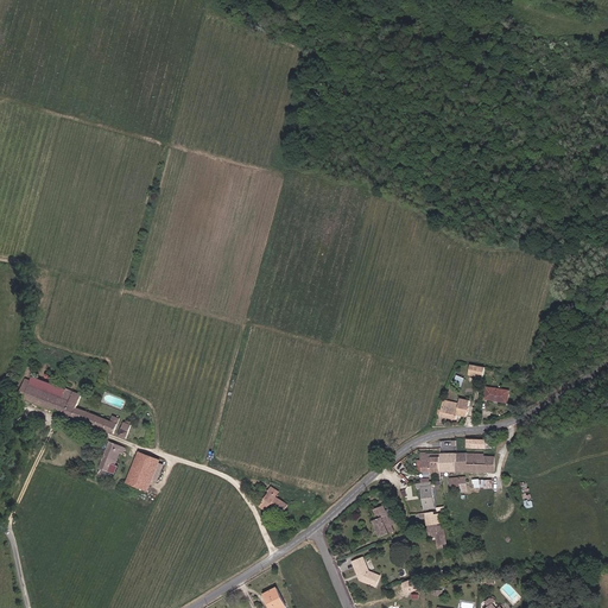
[(482,366),(474,365),(472,374),(480,375),(482,366)]
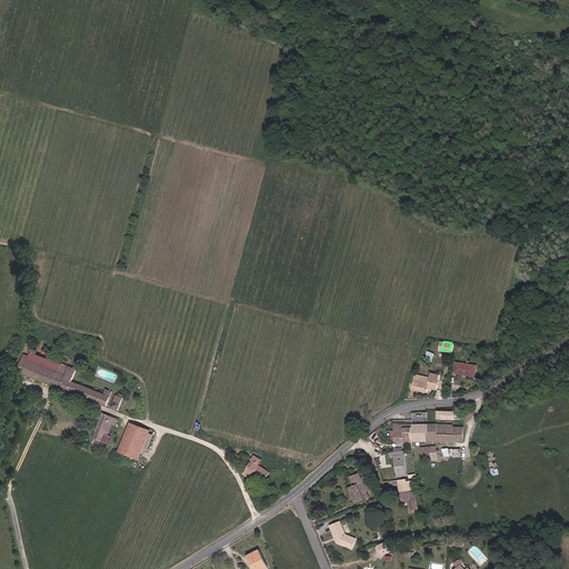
[(65,375),(68,367),(31,352),(29,358),(25,356),(23,359),(65,375)]
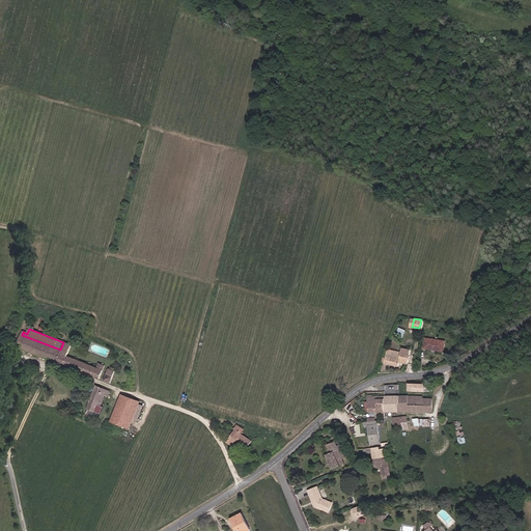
[(22,348),(56,361),(60,350),(22,335),(18,345),(22,347),(22,348)]
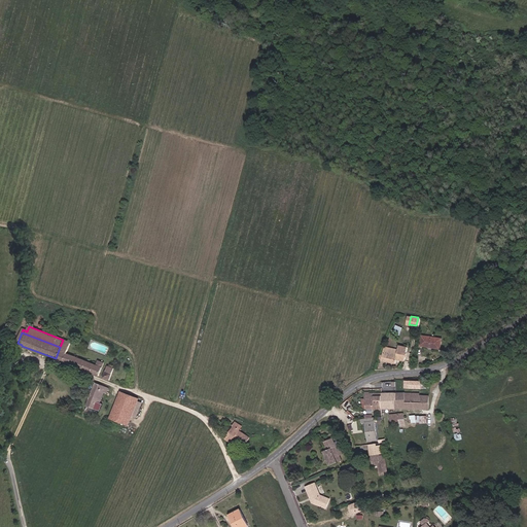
[(425,337),(423,347),(443,350),(445,341),(425,337)]
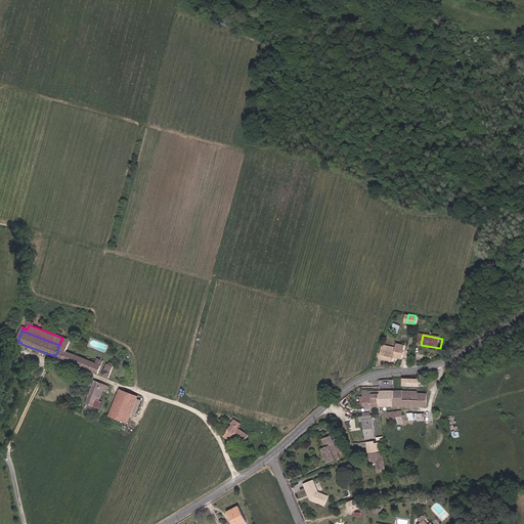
[(66,352),(70,341),(62,338),(59,345),(55,356),(91,370),(98,374),(103,361),(98,359),(96,363),(66,352)]
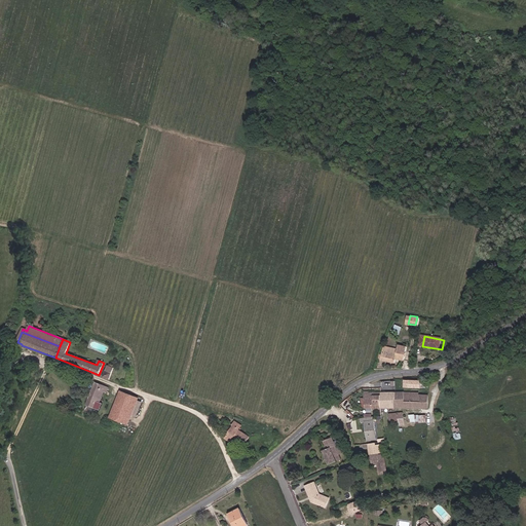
[(397,361),(404,363),(407,349),(405,348),(405,351),(399,350),(384,346),(382,354),(381,354),(380,359),(381,359),(381,360),(396,364),(397,361)]
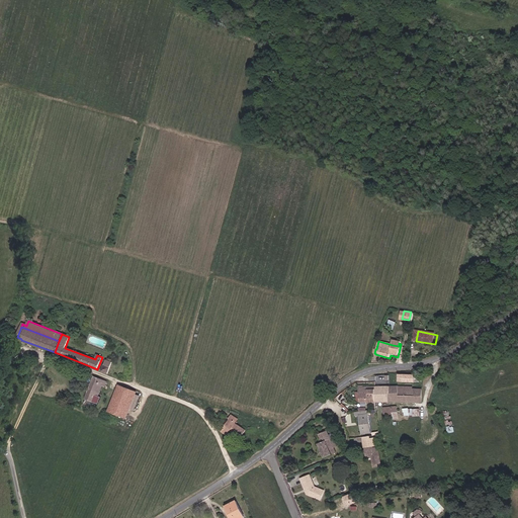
[(102,371),(108,373),(113,362),(107,360),(102,371)]
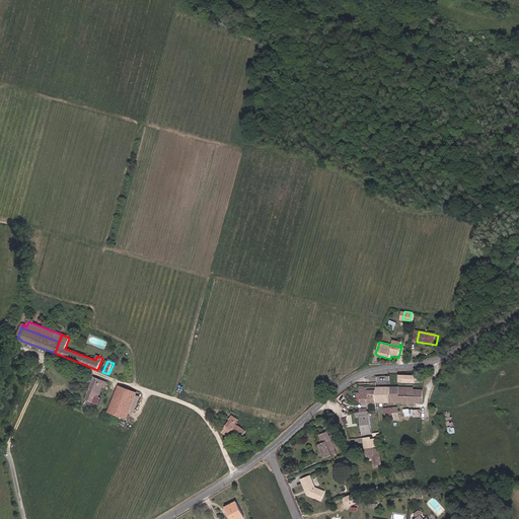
[(389,376),(377,376),(377,386),(389,386),(389,376)]
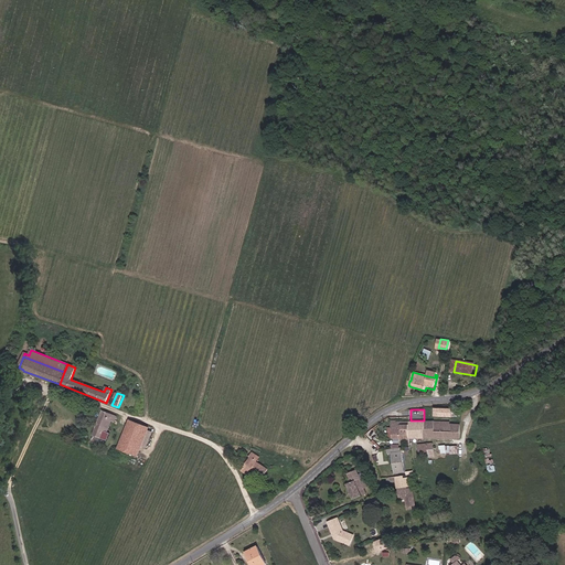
[(104,440),(112,422),(115,423),(117,416),(103,411),(92,436),(104,440)]
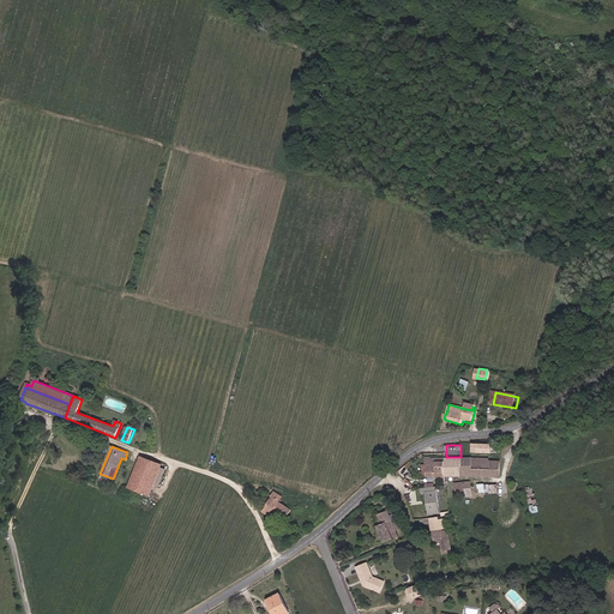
[(150,494),(162,465),(142,458),(131,486),(150,494)]
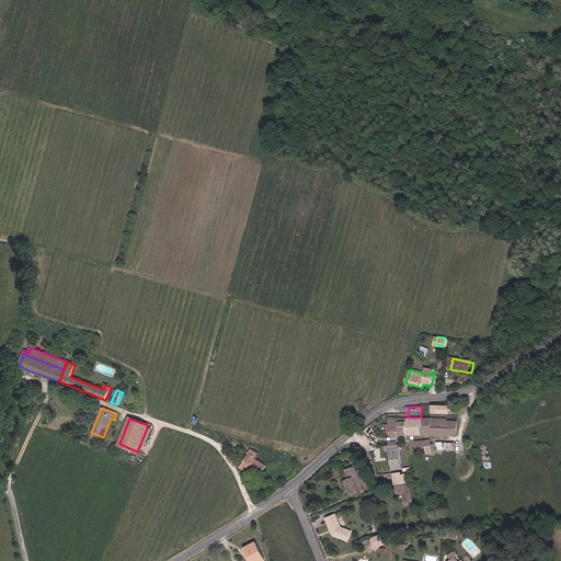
[(405,436),(405,420),(392,420),(392,422),(388,422),(388,425),(388,436),(405,436)]
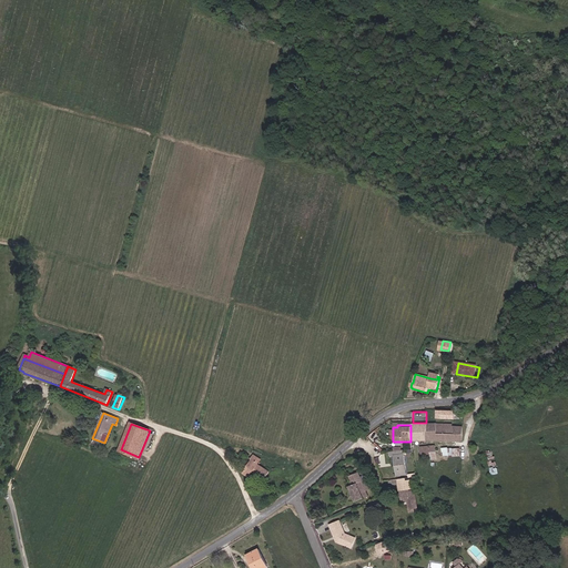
[(426,442),(426,425),(411,425),(411,442),(426,442)]
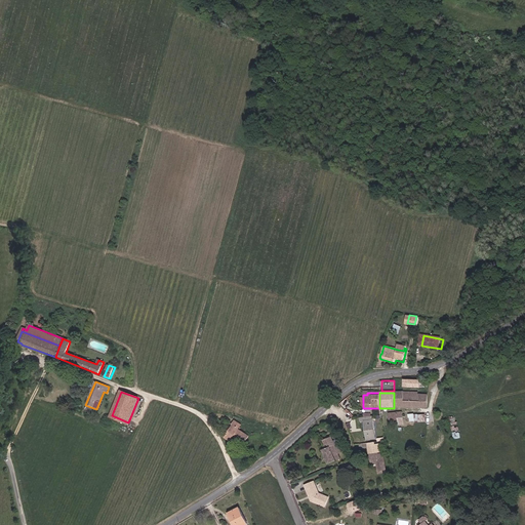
[(394,393),(394,408),(428,408),(428,395),(425,395),(426,396),(404,396),(404,393),(394,393)]
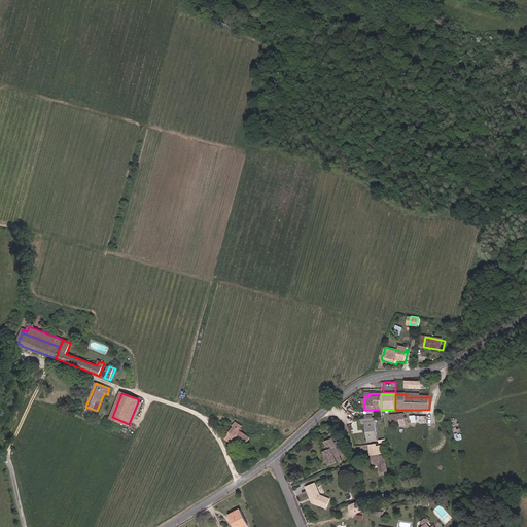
[(396,415),(397,422),(397,428),(405,427),(403,415),(396,415)]
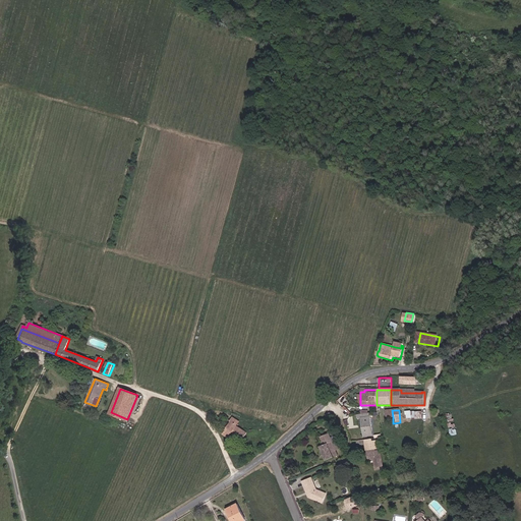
[(410,411),(410,410),(405,410),(405,419),(421,418),(421,411),(410,411)]
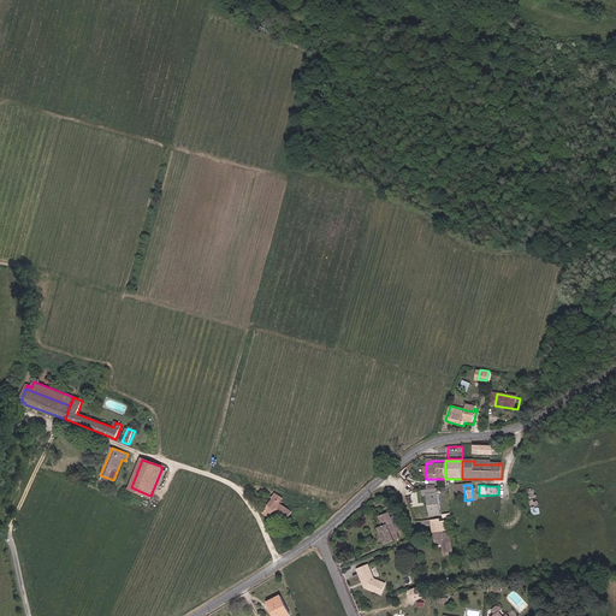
[(436,505),(440,505),(438,489),(434,489),(426,490),(422,491),(422,496),(427,495),(430,513),(437,511),(436,505)]
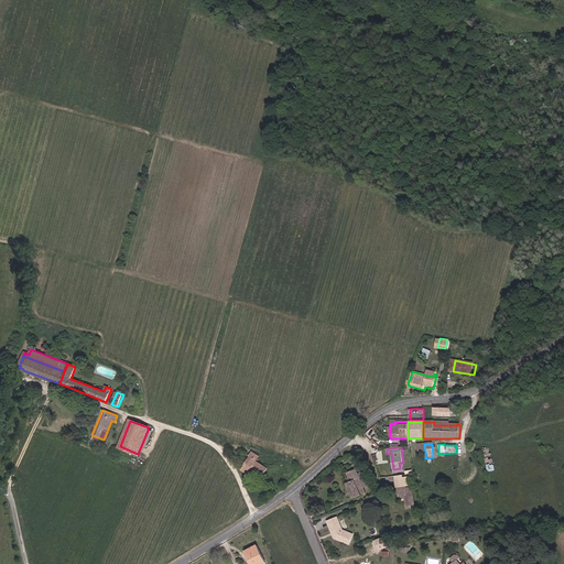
[(241,467),(243,469),(249,473),(251,467),(263,475),(269,467),(257,459),(260,455),(253,451),(242,466),(241,467)]
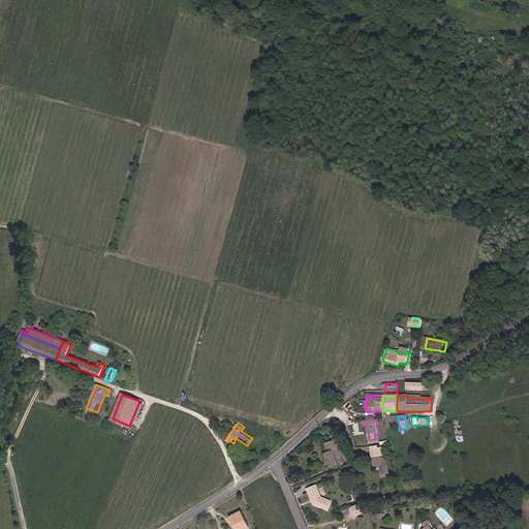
[(346,458),(343,449),(339,452),(335,443),(331,444),(334,453),(330,454),(325,456),(332,470),(340,466),(339,466),(343,464),(341,460),(346,458)]
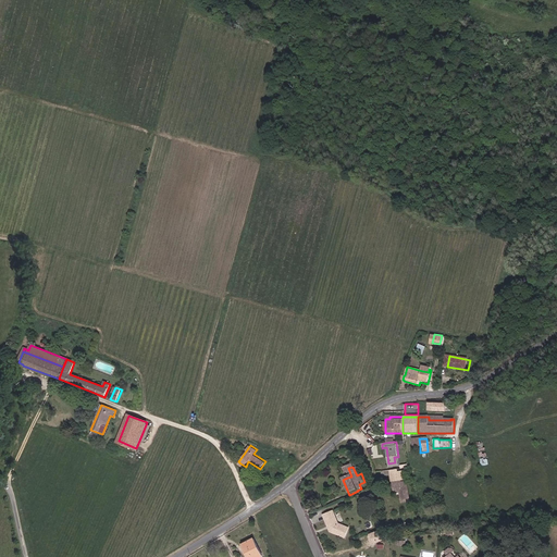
[(391,470),(385,470),(385,475),(390,475),(391,481),(392,481),(395,481),(395,484),(392,484),(393,492),(399,492),(400,503),(409,502),(406,482),(400,483),(399,480),(403,480),(403,472),(405,472),(405,469),(391,470)]
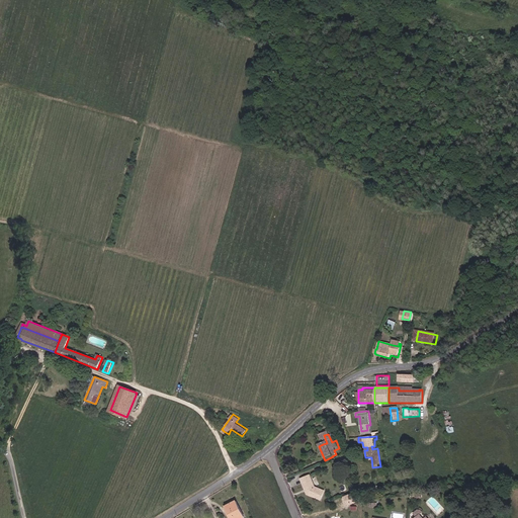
[(325,493),(316,489),(311,478),(301,482),(309,497),(321,503),(325,493)]
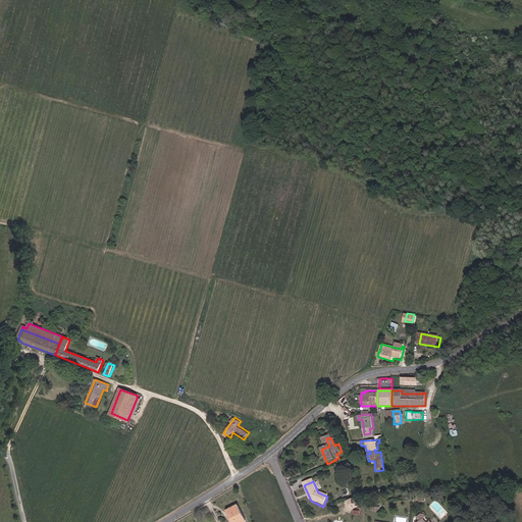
[(238,504),(226,509),(231,521),(241,521),(245,520),(238,504)]
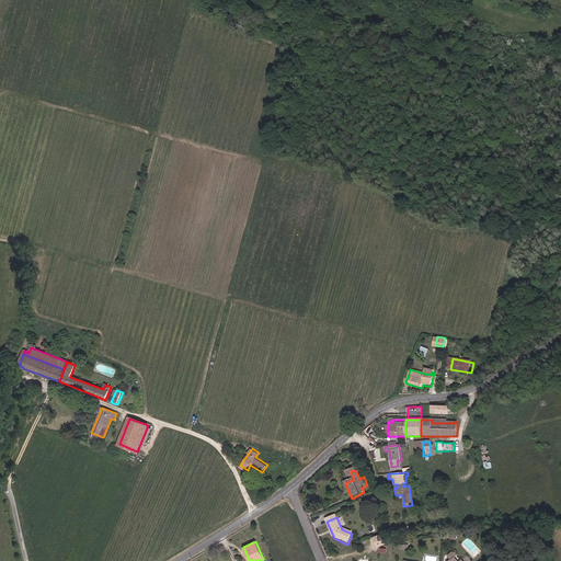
All buildings are outlined.
